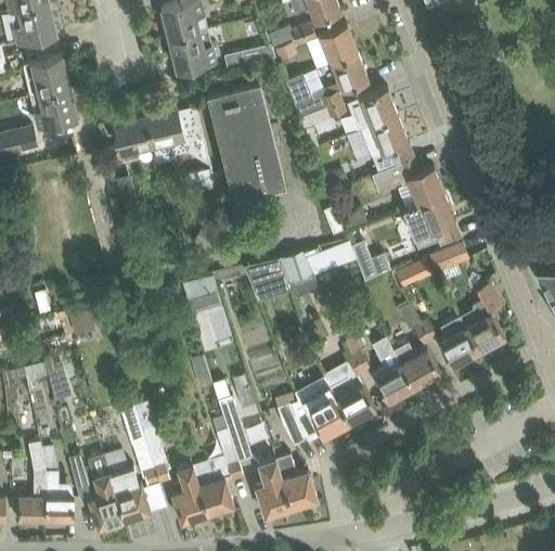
[(48,0),(7,0),(11,14),(49,3),(48,0)]
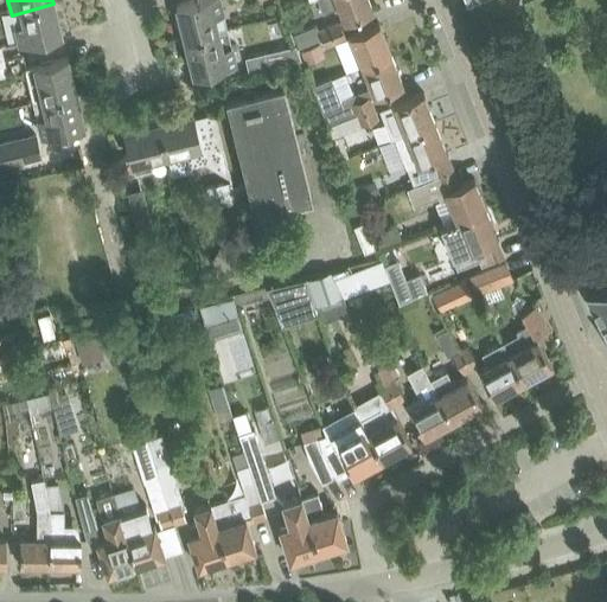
[(179,37),(184,38),(185,44),(219,36),(228,33),(218,0),(213,0),(177,10),(179,17),(174,21),(179,37)]
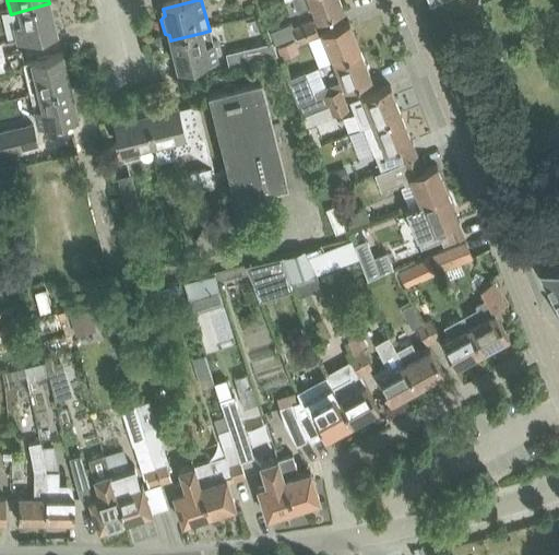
[(292,0),(290,1),(296,13),(311,8),(318,23),(344,12),(339,0),(292,0)]
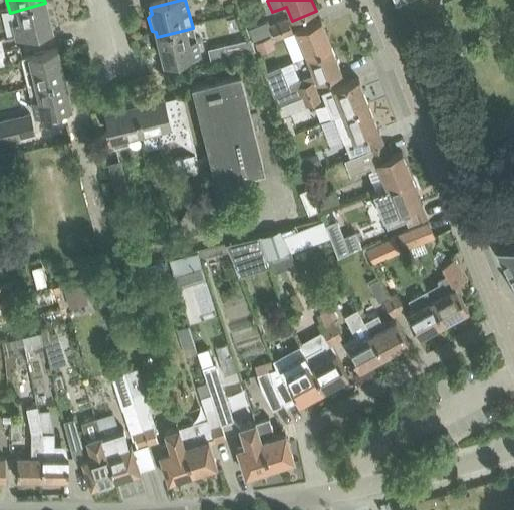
[(16,40),(52,31),(45,3),(10,13),(16,40)]
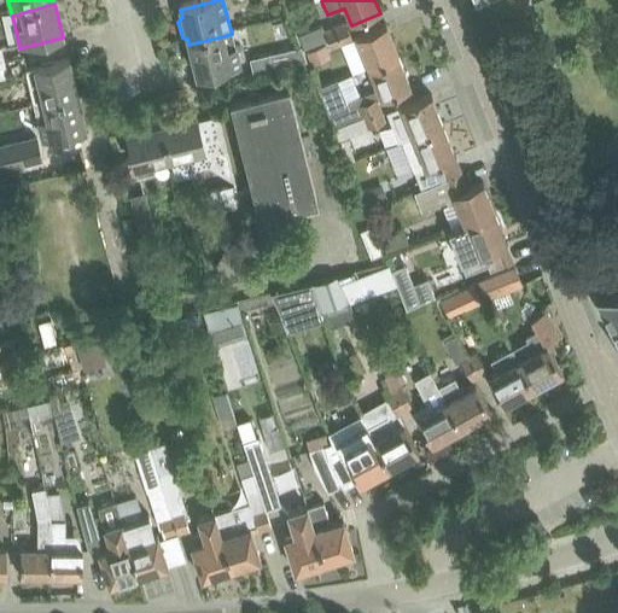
[(386,27),(357,39),(369,70),(398,58),(386,27)]
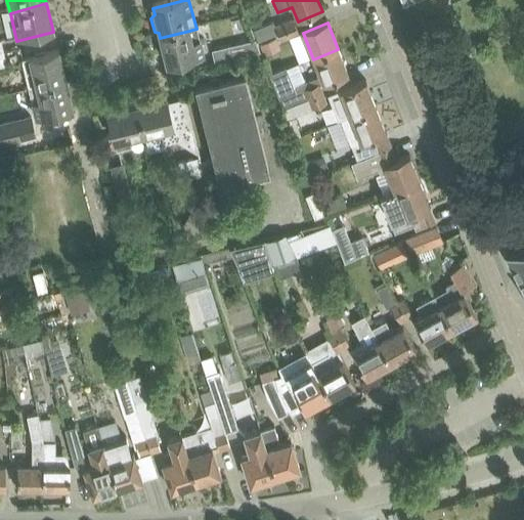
[(257,38),(256,38),(258,44),(278,36),(280,42),(291,38),(286,26),(275,30),(272,24),(254,32),(257,38)]
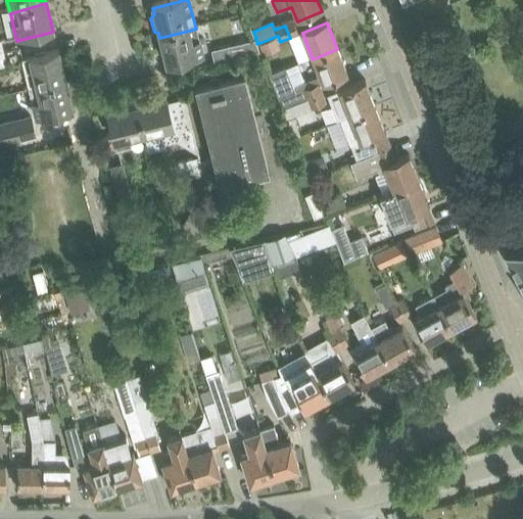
[(199,43),(192,45),(189,31),(159,38),(167,66),(203,57),(199,43)]
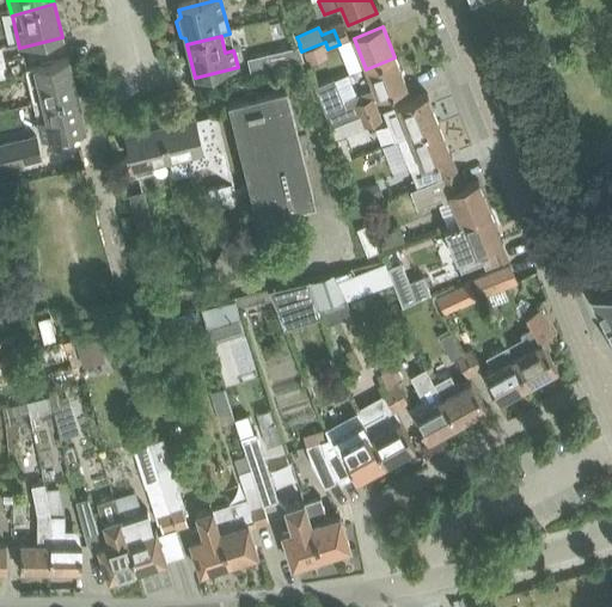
[(322,48),(306,54),(311,68),(328,62),(322,48)]
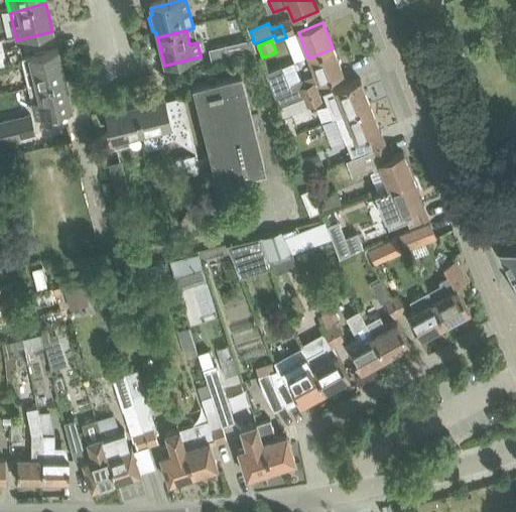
[(211,51),(214,65),(256,53),(253,41),(211,51)]
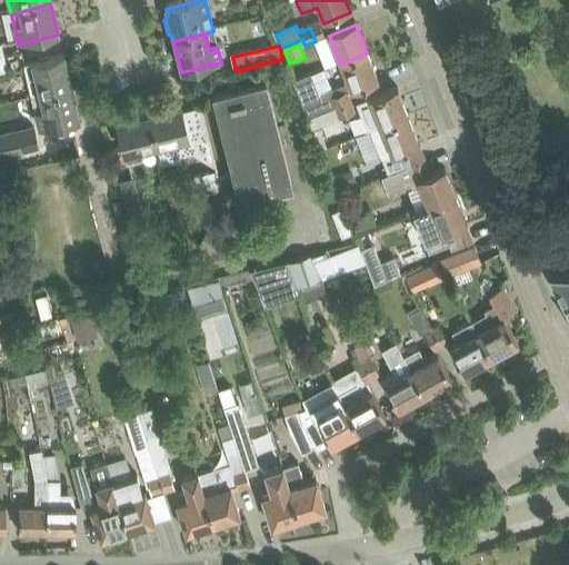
[(292,82),(308,122),(351,105),(348,95),(378,82),(367,53),(340,65),(348,85),(319,97),(310,76),(292,82)]
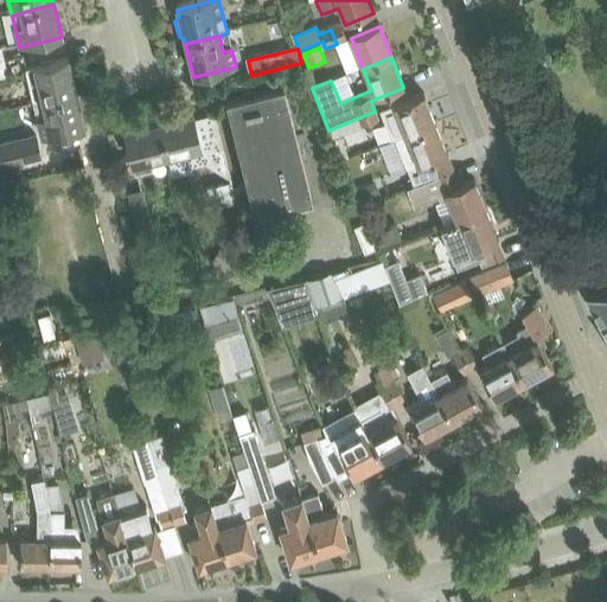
[(25,71),(30,90),(33,107),(76,95),(68,62),(25,71)]
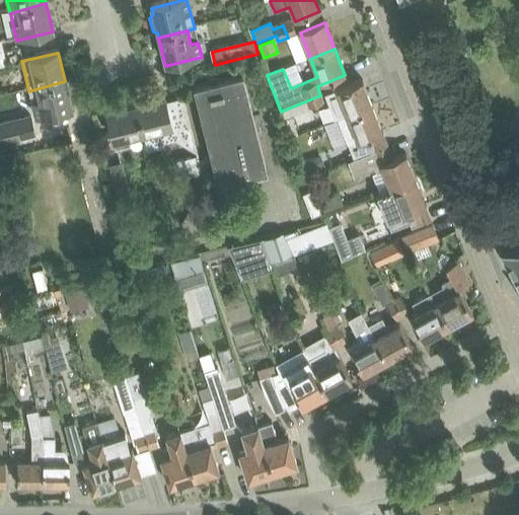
[(195,89),(218,186),(267,173),(242,77),(195,89)]
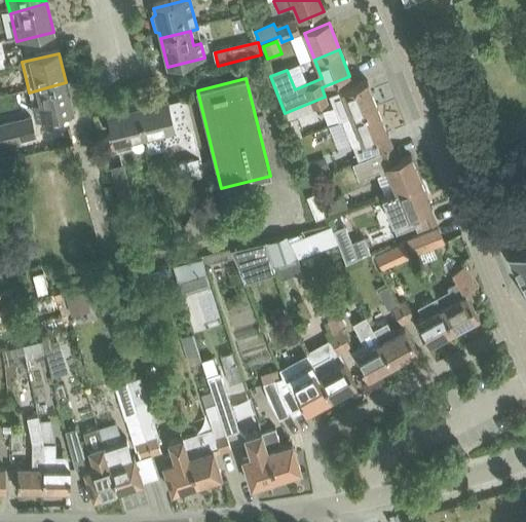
[(36,121),(73,112),(66,82),(29,92),(36,121)]
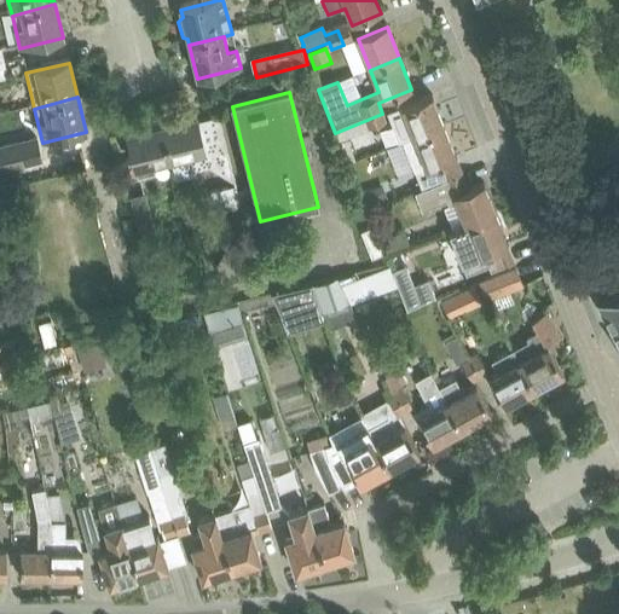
[(398,146),(401,145),(444,129),(432,98),(386,116),(398,146)]
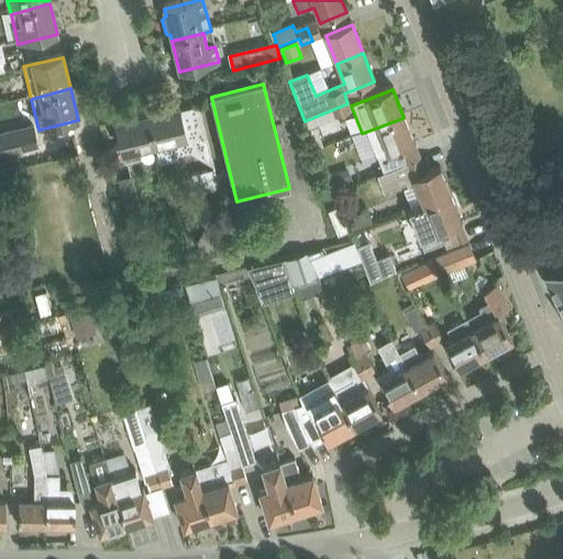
[(305,121),(309,130),(352,113),(348,103),(305,121)]
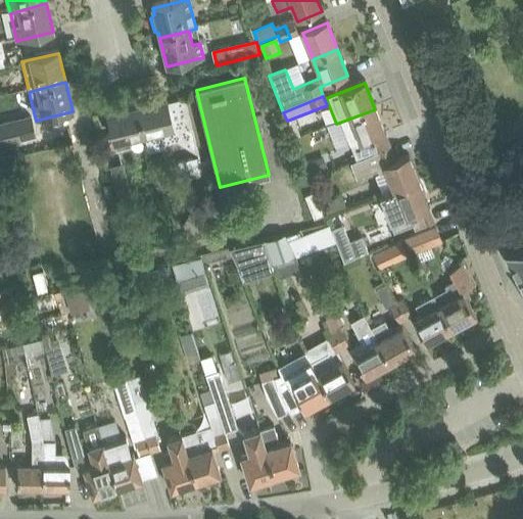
[(165,145),(177,142),(167,100),(137,108),(144,137),(143,137),(147,153),(162,149),(165,145)]
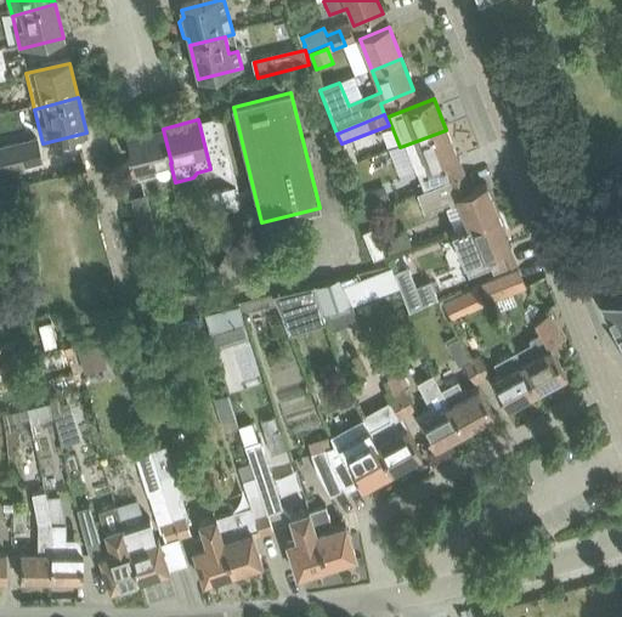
[(153,167),(170,163),(171,163),(163,129),(128,137),(139,181),(156,176),(153,167)]
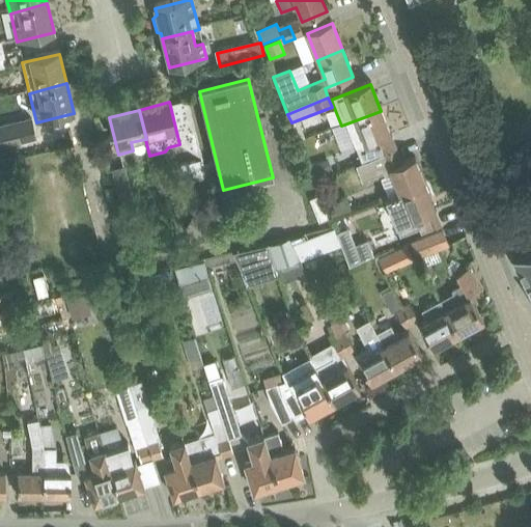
[(344,125),(361,165),(396,150),(391,138),(381,111),(344,125)]
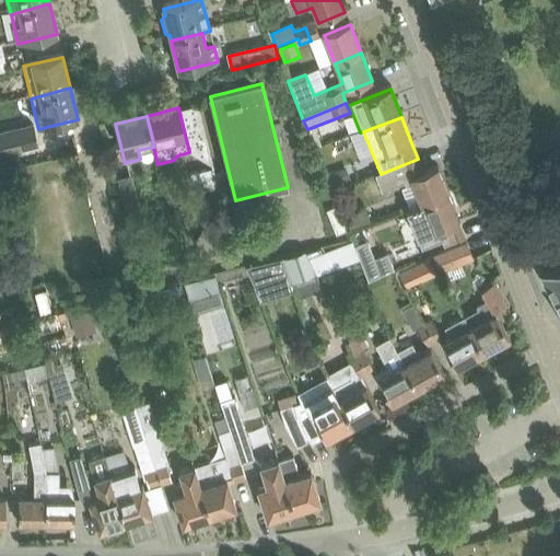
[(0,136),(0,157),(37,148),(33,128),(0,136)]
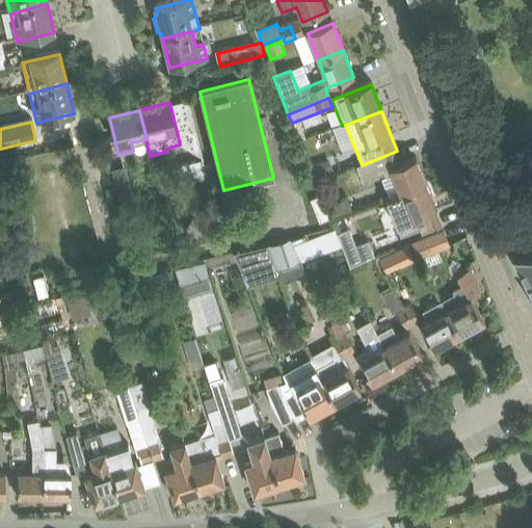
[(356,178),(370,173),(401,161),(397,151),(362,165),(352,168),(356,178)]
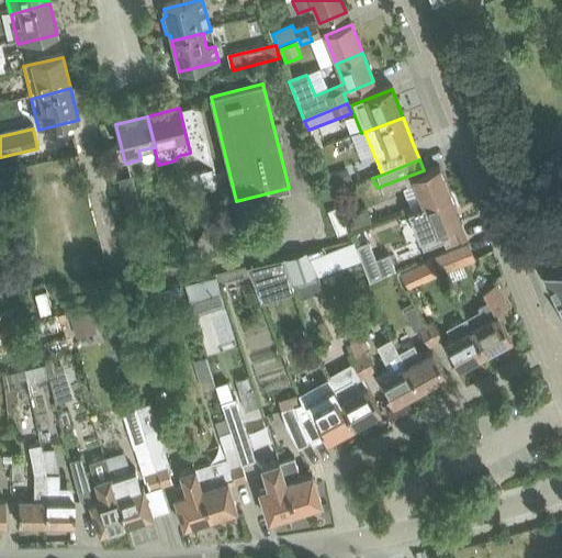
[(197,194),(211,191),(203,160),(190,165),(197,194)]
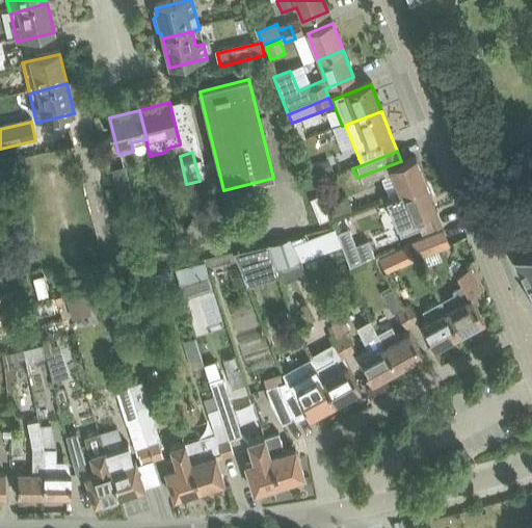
[(400,194),(386,201),(387,202),(400,198),(426,187),(416,159),(390,169),(400,194)]
